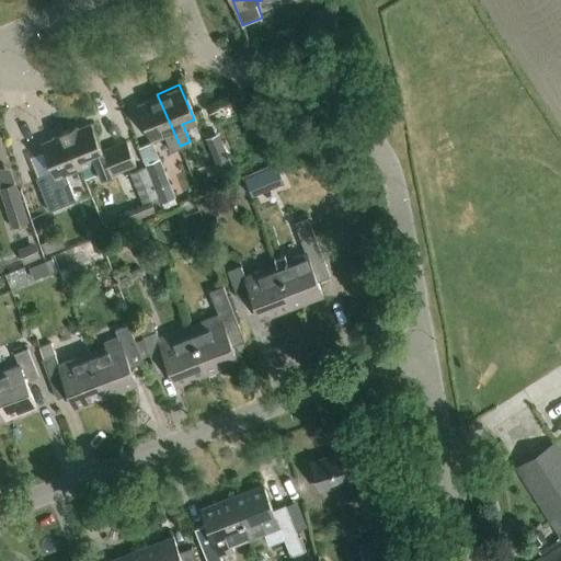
[(167,151),(180,146),(157,94),(135,104),(149,138),(159,134),(167,151)]
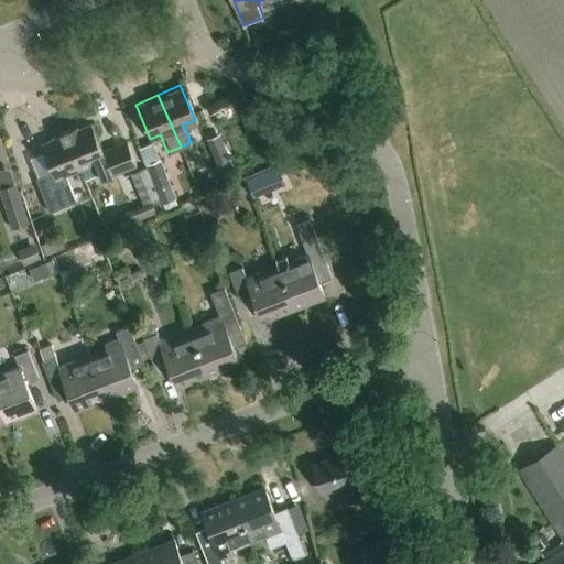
[(63,130),(78,166),(94,160),(101,177),(133,164),(123,141),(101,151),(89,122),(76,129),(75,125),(63,130)]
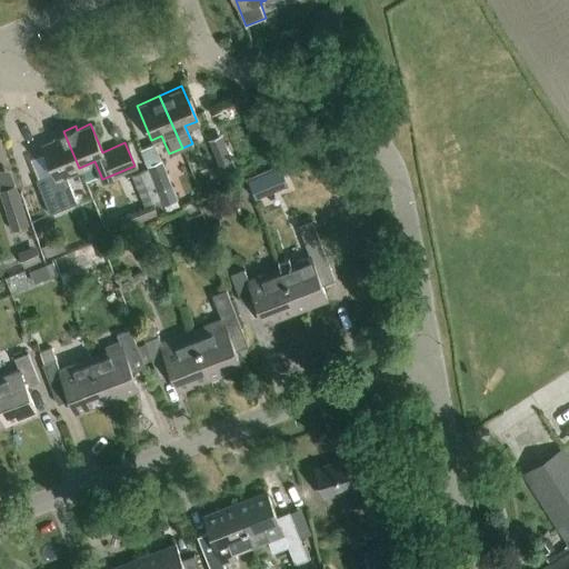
[(62,175),(79,168),(63,131),(52,136),(53,139),(42,145),(52,169),(35,176),(50,215),(75,203),(62,175)]
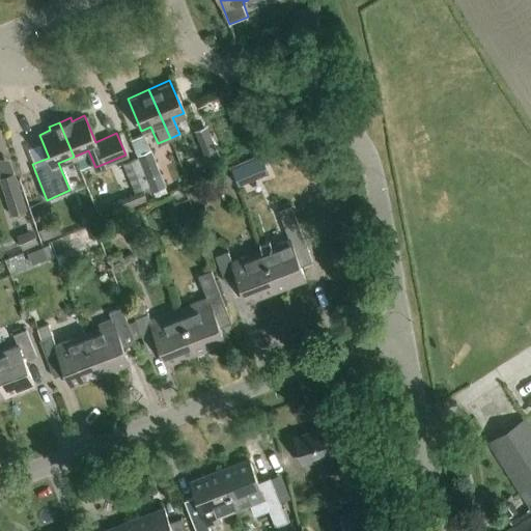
[(207,127),(195,132),(203,154),(217,148),(207,127)]
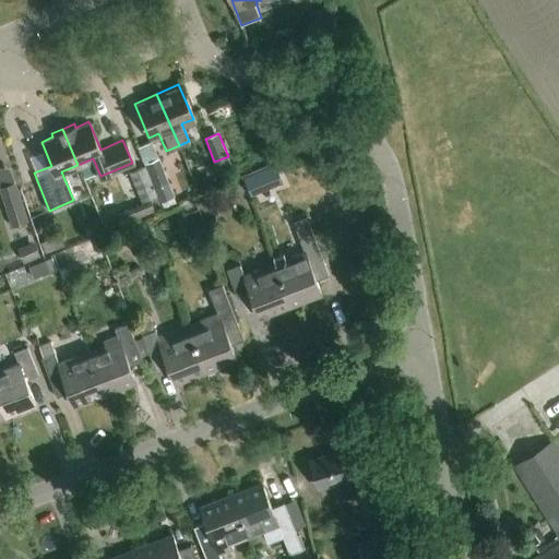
[(228,156),(214,162),(218,173),(233,167),(228,156)]
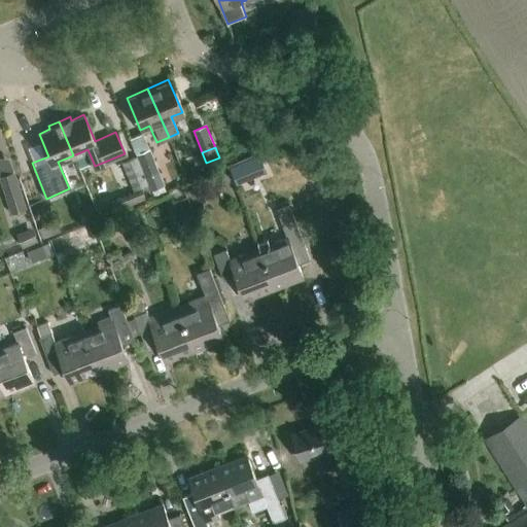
[(150,148),(137,154),(151,190),(165,185),(150,148)]
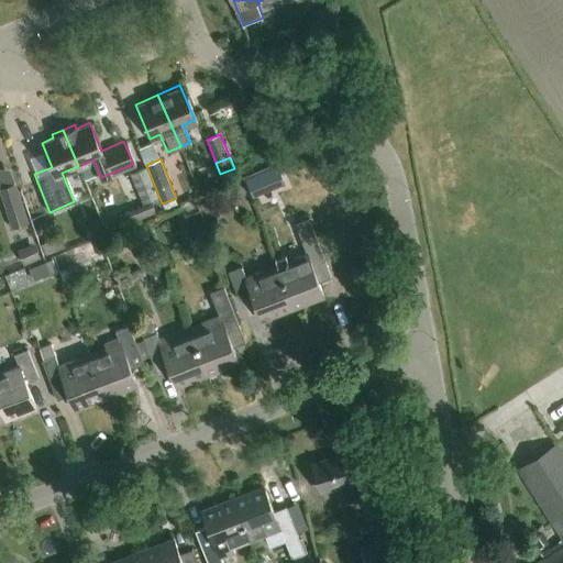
[(130,173),(143,203),(158,197),(145,166),(130,173)]
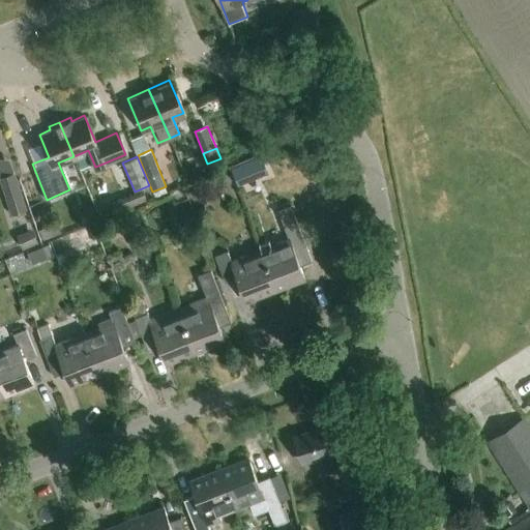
[(247,179),(241,164),(231,168),(238,184),(247,179)]
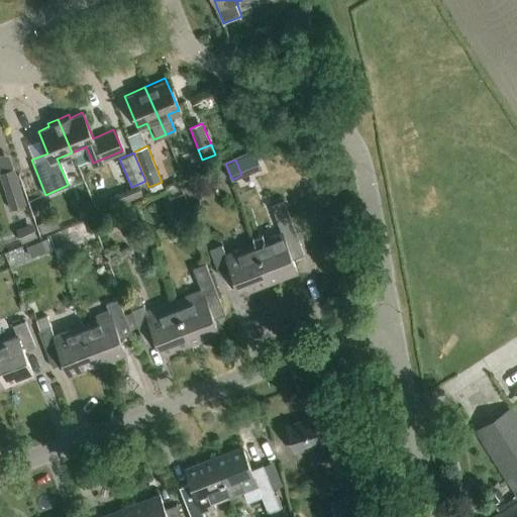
[(2,182),(12,209),(26,204),(16,176),(2,182)]
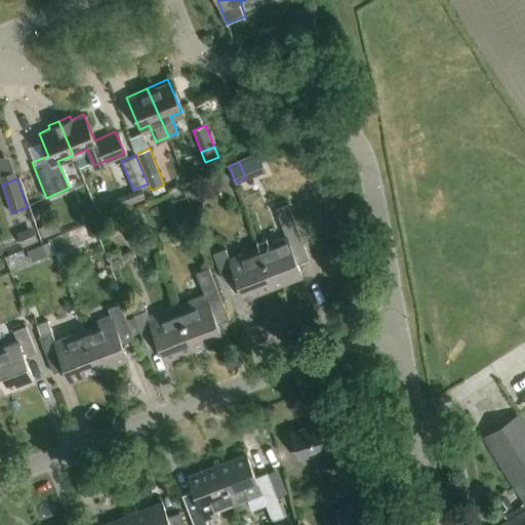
[(112,201),(116,210),(146,198),(143,189),(112,201)]
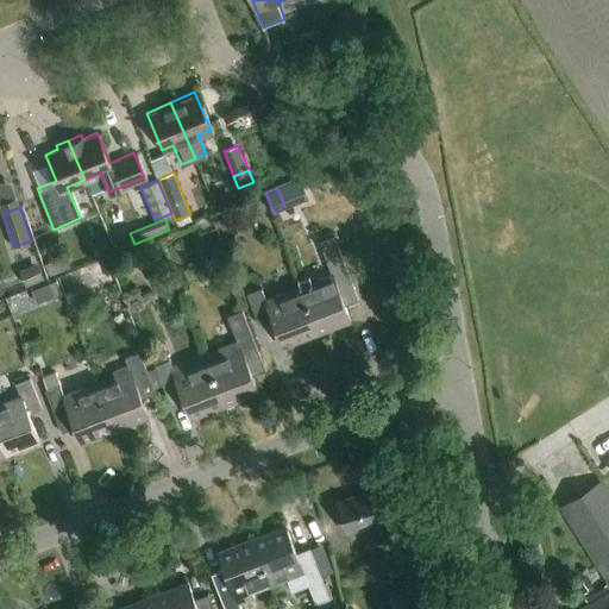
[(162,252),(156,237),(142,243),(149,258),(162,252)]
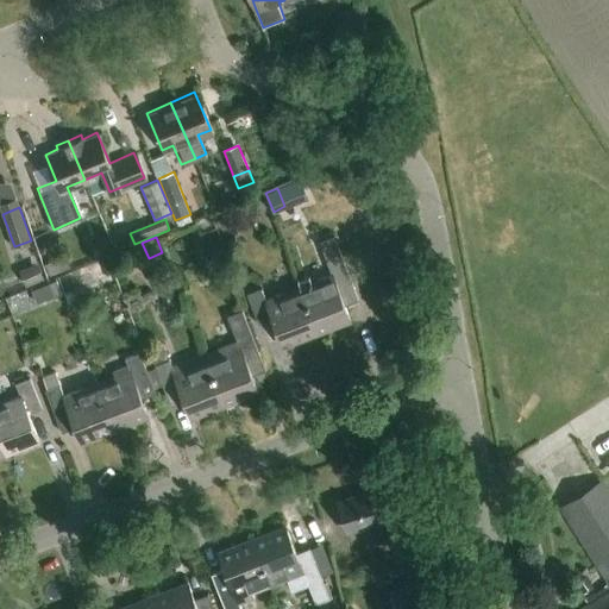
[(327,278),(297,289),(315,336),(346,325),(340,308),(359,302),(337,239),(321,245),(332,272),(326,275),(327,278)]
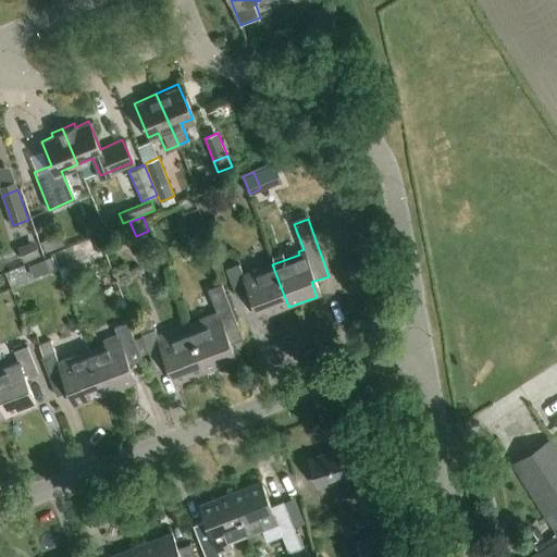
[(59,234),(40,242),(46,252),(64,245),(59,234)]
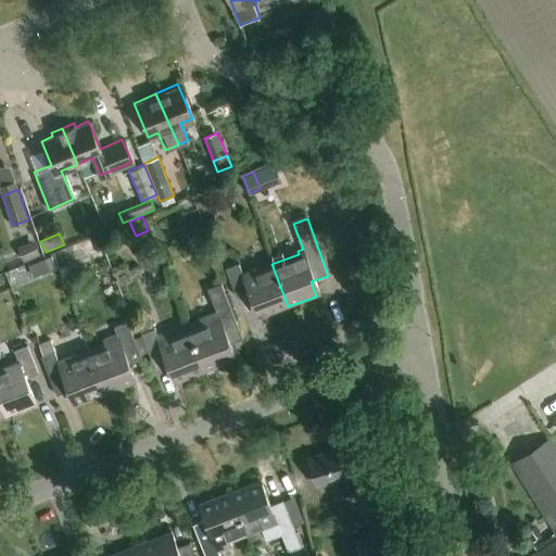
[(104,237),(67,249),(72,263),(110,251),(104,237)]
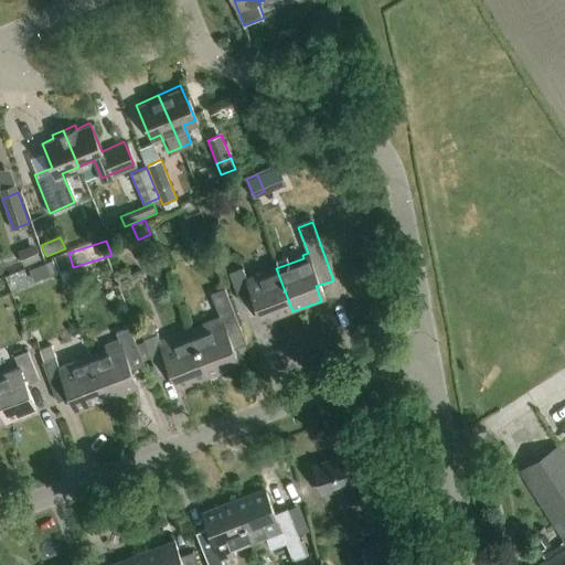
[(34,244),(18,251),(24,265),(41,258),(34,244)]
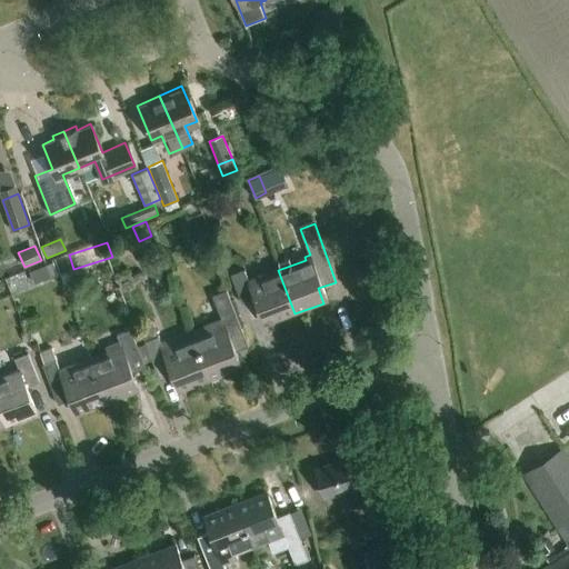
[(53,262),(46,265),(50,277),(58,273),(53,262)]
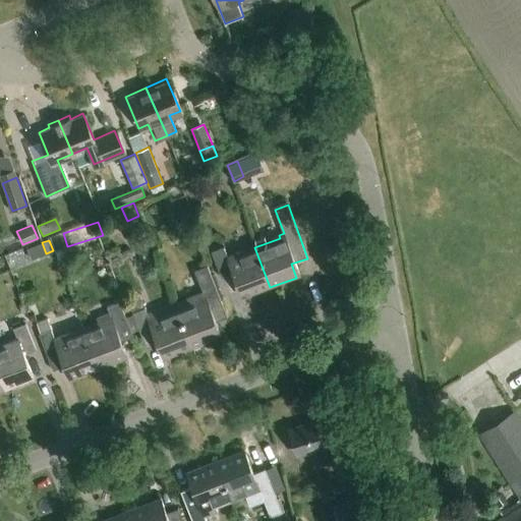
[(219,249),(212,252),(222,278),(233,274),(242,297),(270,287),(254,247),(228,257),(224,248),(219,249)]
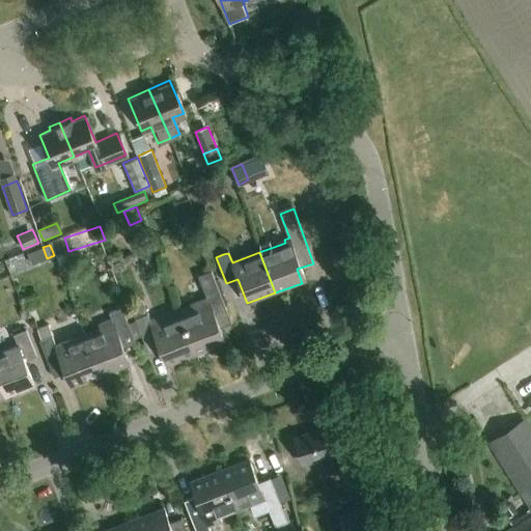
[(211,271),(198,276),(207,297),(203,299),(205,303),(179,313),(195,354),(224,342),(219,328),(230,324),(211,271)]
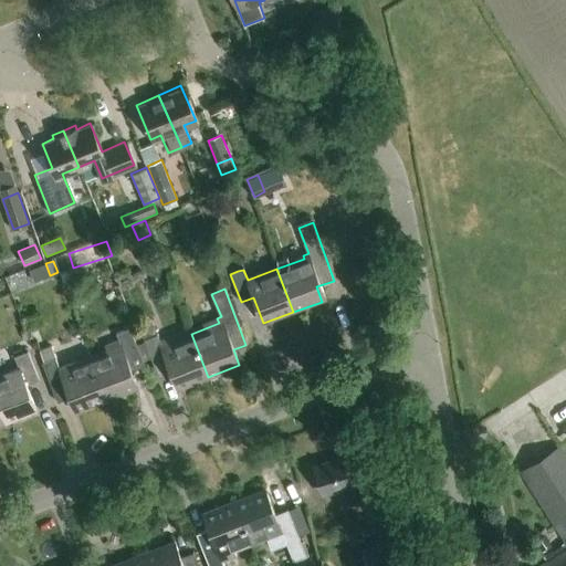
[(106,350),(90,357),(106,400),(137,389),(130,370),(143,365),(129,328),(115,333),(118,339),(104,345),(106,350)]
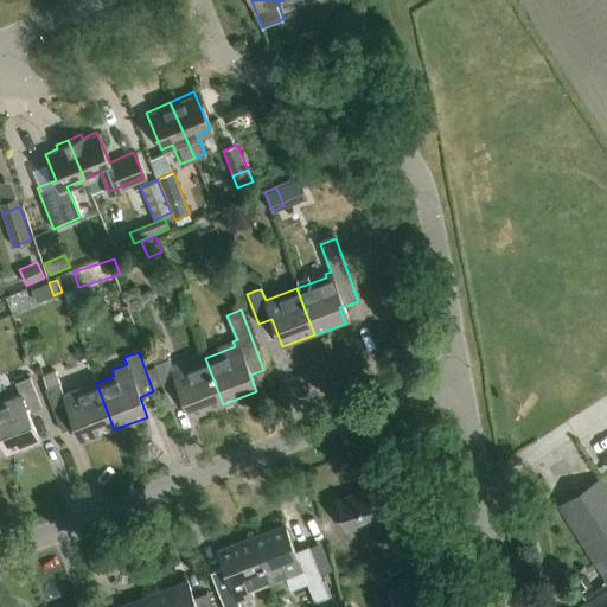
[(167,357),(153,363),(168,404),(183,400),(189,417),(223,404),(205,358),(172,370),(167,357)]
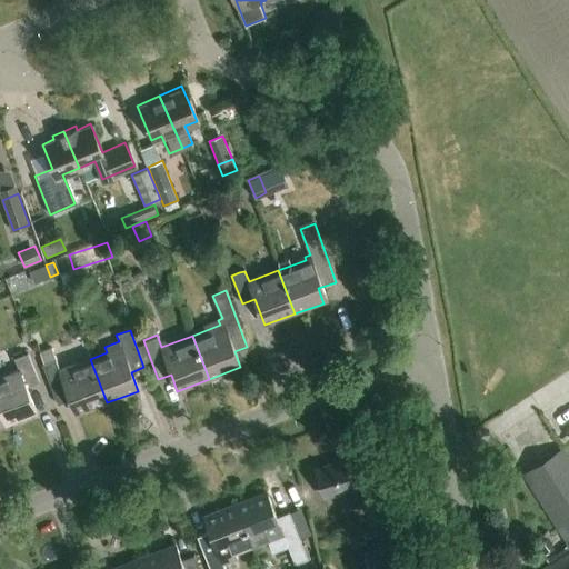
[(42,365),(56,359),(51,347),(37,351),(42,365)]
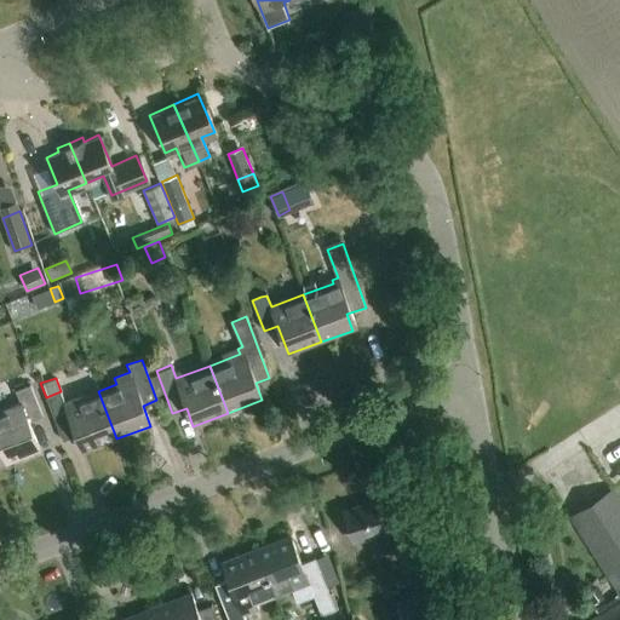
[(19,403),(0,411),(0,458),(3,465),(39,451),(29,423),(44,417),(32,385),(16,392),(19,403)]
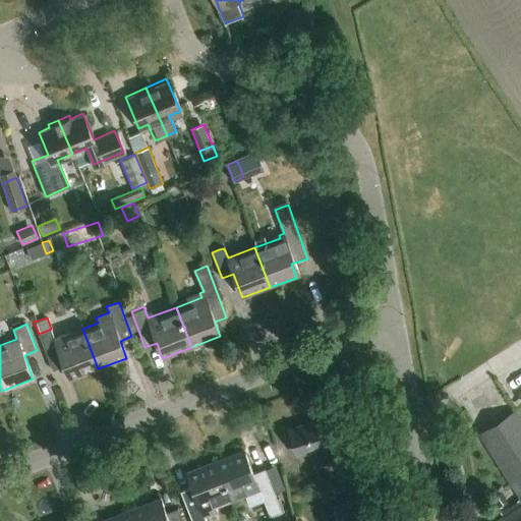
[(39,334),(38,334),(52,371),(64,366),(68,380),(98,368),(82,329),(54,339),(51,329),(39,334)]
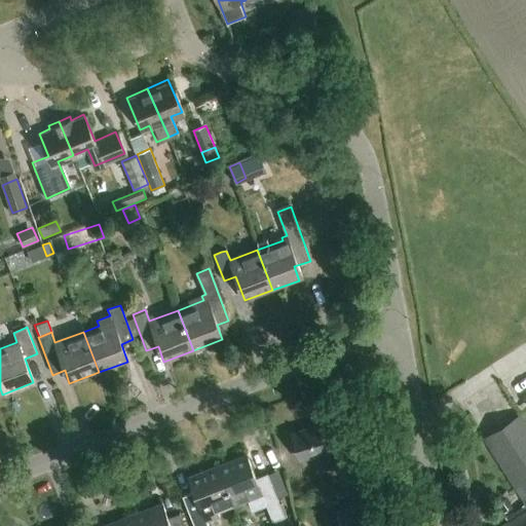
[(525,525),(525,425),(520,416),(485,439),(525,503),(505,517),(508,521),(498,525),(525,525)]
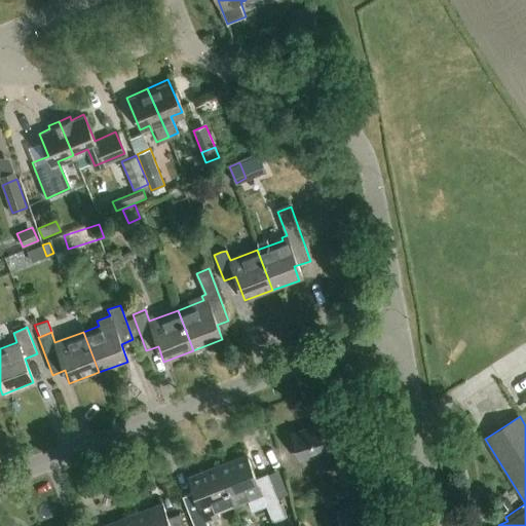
[(315,470),(327,466),(322,450),(327,449),(318,420),(289,429),(297,457),(311,453),(315,470)]
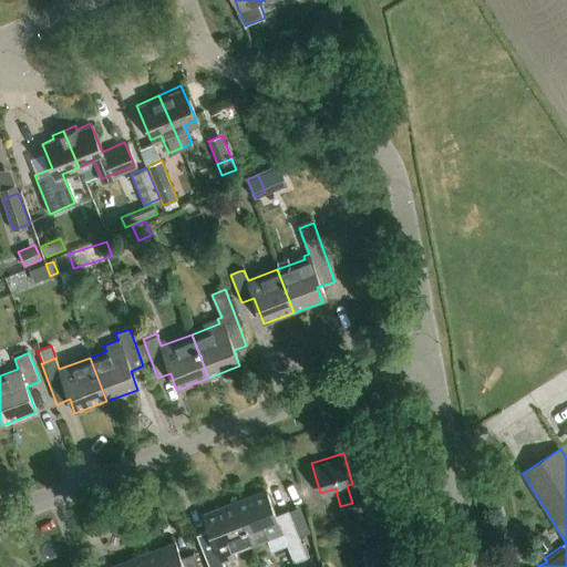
[(249,545),(268,538),(271,548),(287,542),(295,562),(305,558),(286,509),(272,515),(263,490),(233,502),(249,545)]
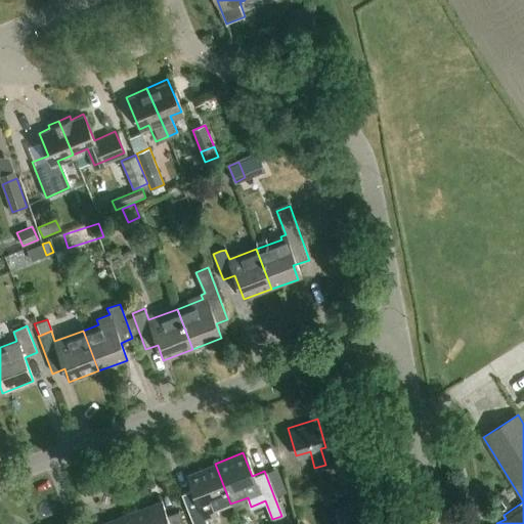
[(207,523),(205,518),(219,512),(218,509),(230,504),(215,464),(184,475),(190,490),(180,494),(190,523),(207,523)]
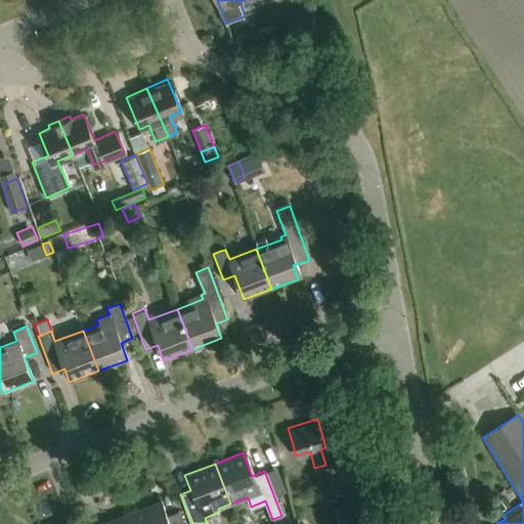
[(355,523),(376,515),(366,492),(335,506),(342,523),(355,523)]
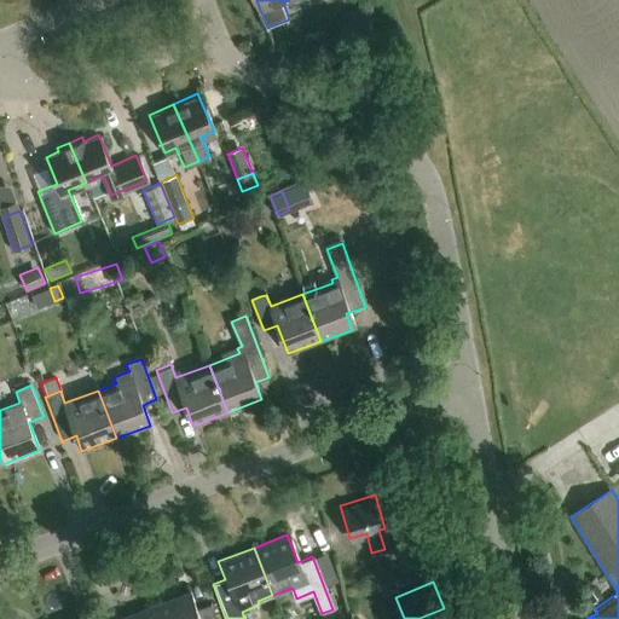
[(596,585),(585,593),(593,603),(603,597),(596,585)]
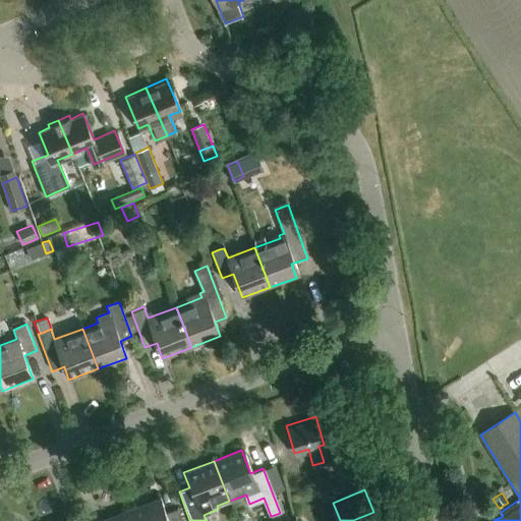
[(155,500),(128,510),(132,520),(181,520),(177,509),(161,515),(155,500)]
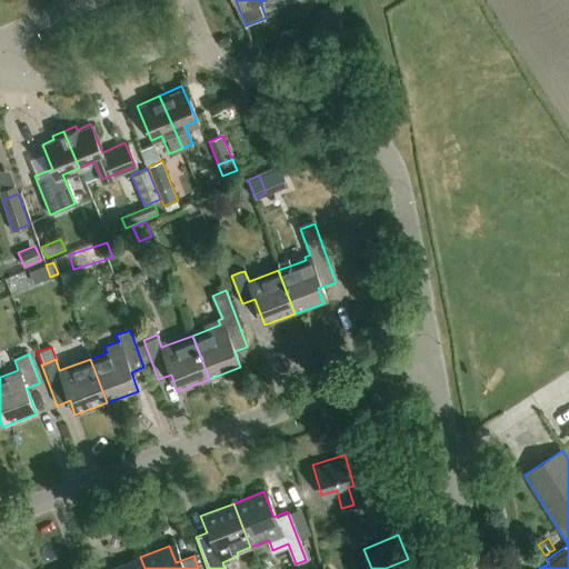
[(112,568),(145,568),(140,557),(112,568)]
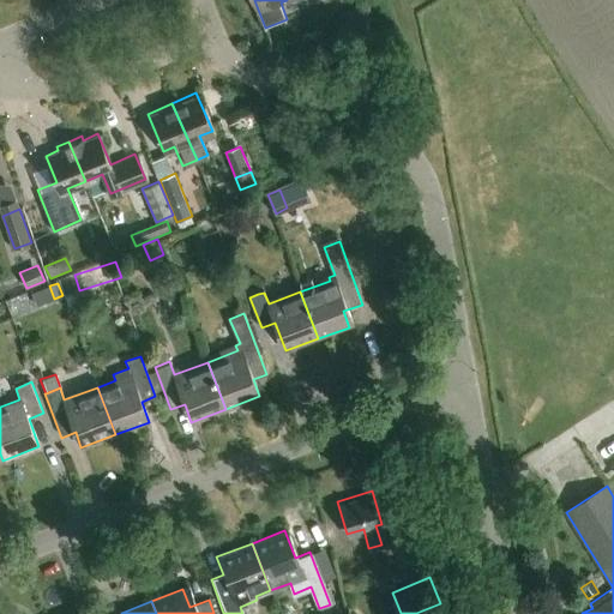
All buildings are outlined.
